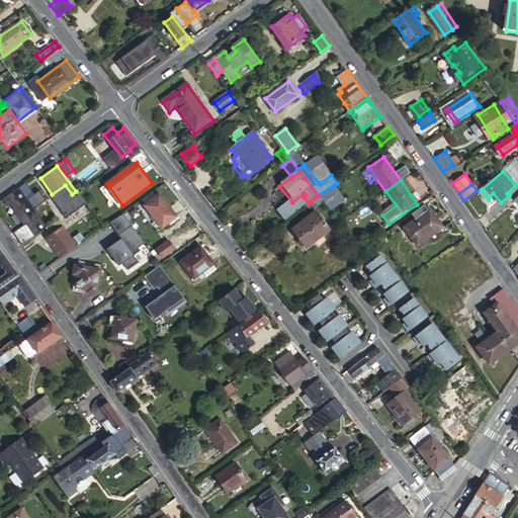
[(334,185),(319,195),(325,203),(340,193),(334,185)]
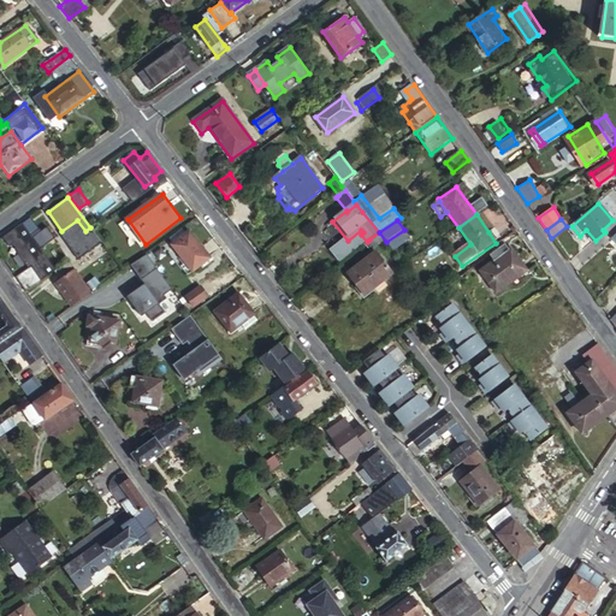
[(489,232),(496,243),(498,241),(499,236),(495,229),(489,232)]
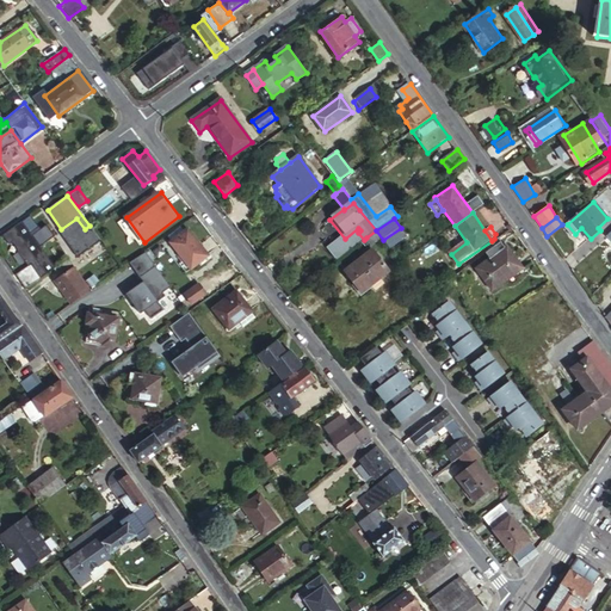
[(189,229),(170,244),(192,270),(210,255),(189,229)]
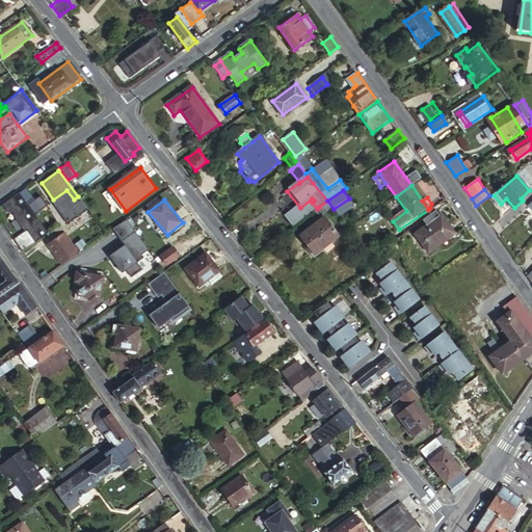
[(327,201),(319,207),(325,215),(334,209),(327,201)]
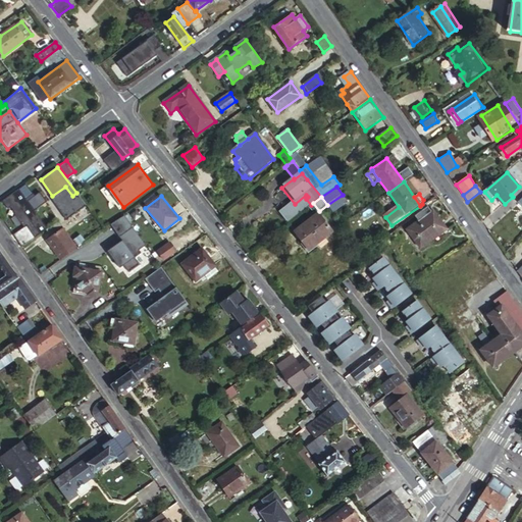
[(505,247),(521,229),(521,201),(521,200),(517,204),(521,209),(521,211),(514,220),(517,222),(508,231),(506,229),(497,239),(505,247)]
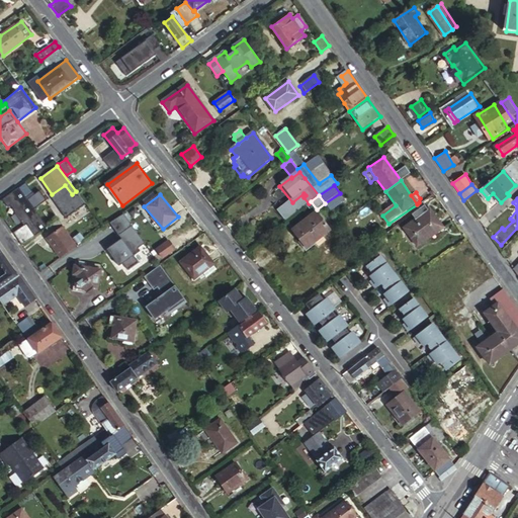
[(51,209),(37,219),(44,226),(57,217),(51,209)]
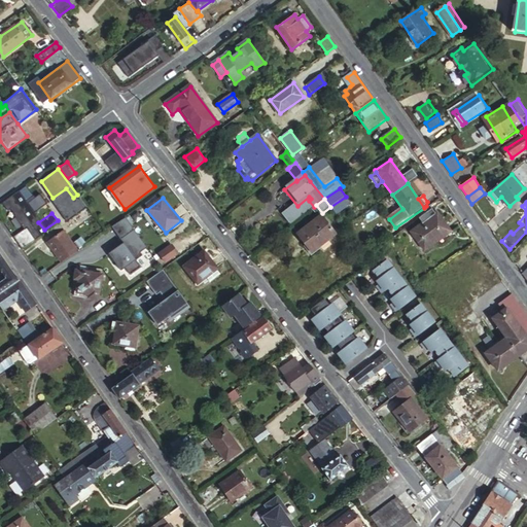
[(436,214),(411,234),(425,253),(440,242),(441,244),(453,235),(436,214)]
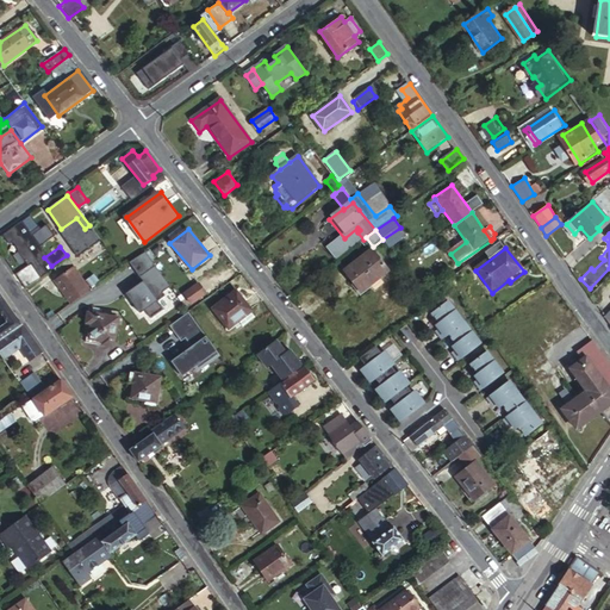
[(145,250),(130,262),(144,284),(138,287),(137,285),(126,293),(141,313),(144,310),(150,318),(163,309),(157,300),(166,296),(162,292),(170,286),(145,250)]
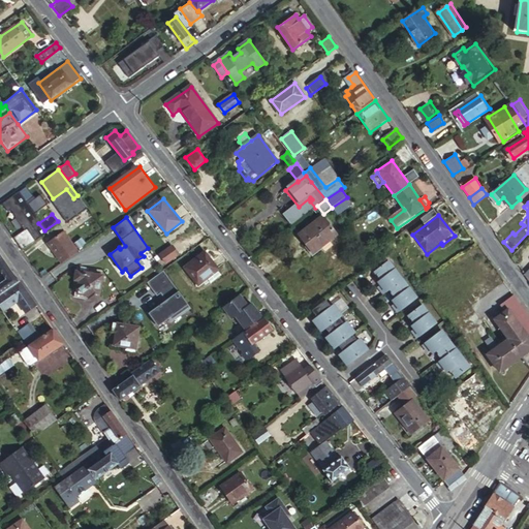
[(322,218),(298,238),(312,255),(321,249),(329,243),(337,237),(322,218)]
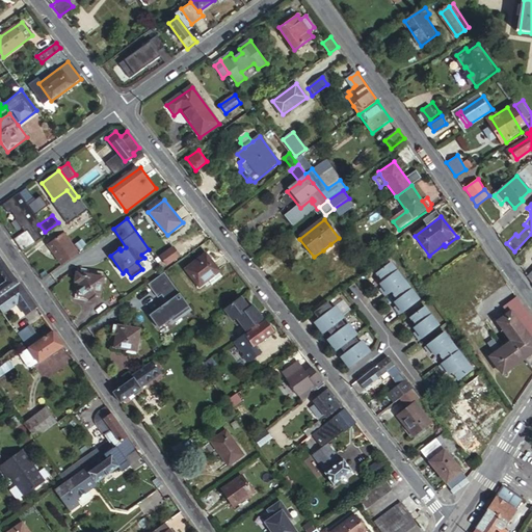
[(57,225),(46,234),(51,240),(45,244),(59,266),(78,253),(57,225)]
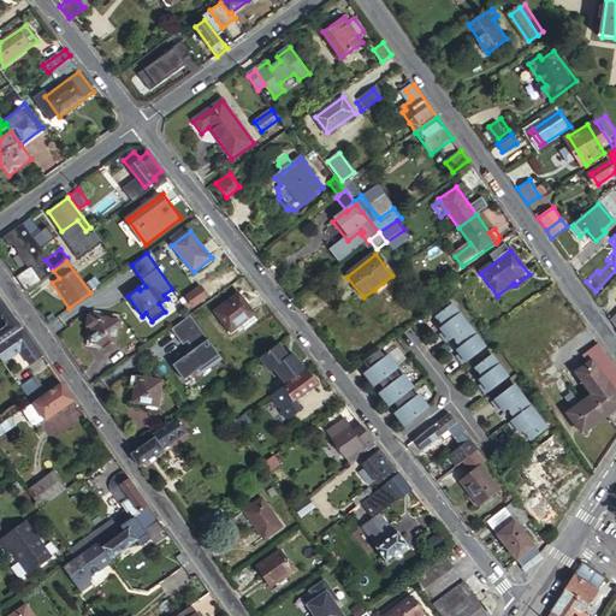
[(438,278),(446,290),(454,284),(460,280),(450,268),(438,278)]
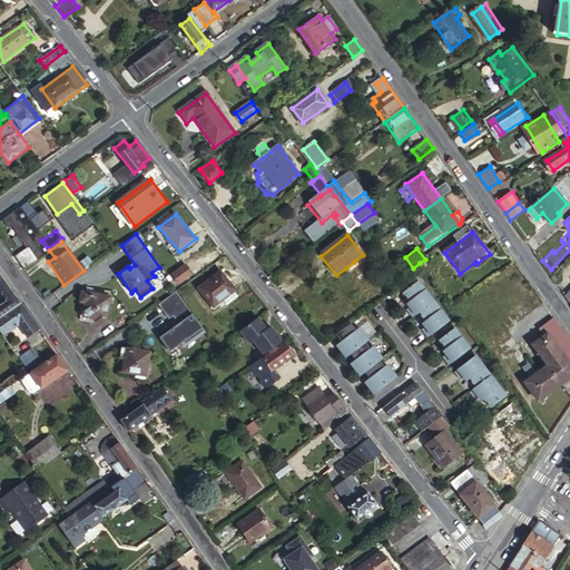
[(84,268),(91,263),(88,256),(79,263),(84,268)]
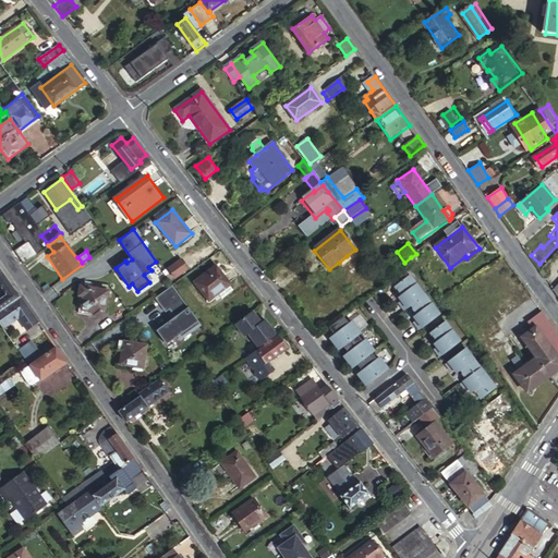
[(347,256),(339,263),(343,268),(351,262),(347,256)]
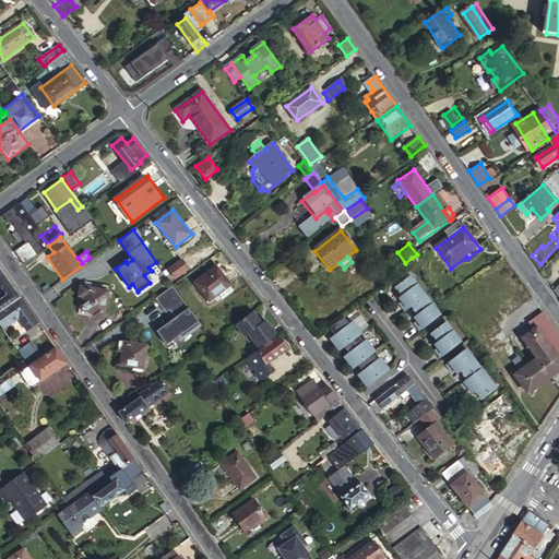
[(182,260),(170,268),(177,277),(189,269),(182,260)]
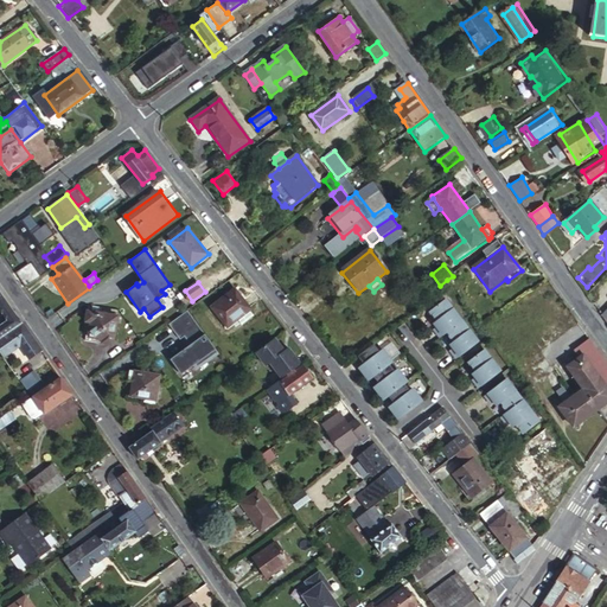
[(240,287),(211,307),(227,327),(237,320),(249,311),(250,310),(243,300),(247,296),(240,287)]
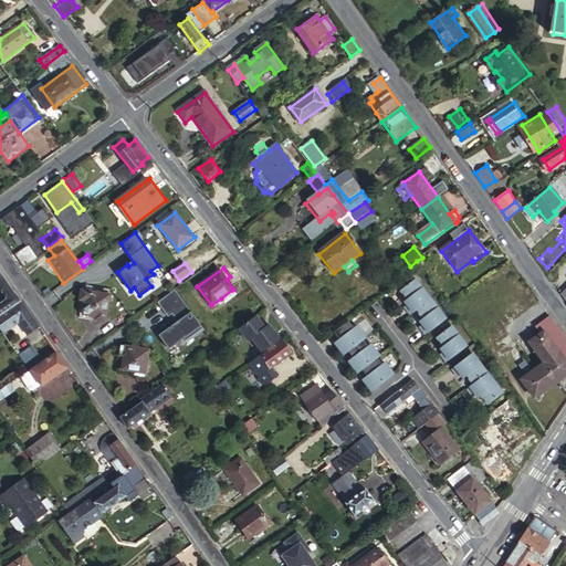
[(163,275),(150,283),(160,297),(173,289),(163,275)]
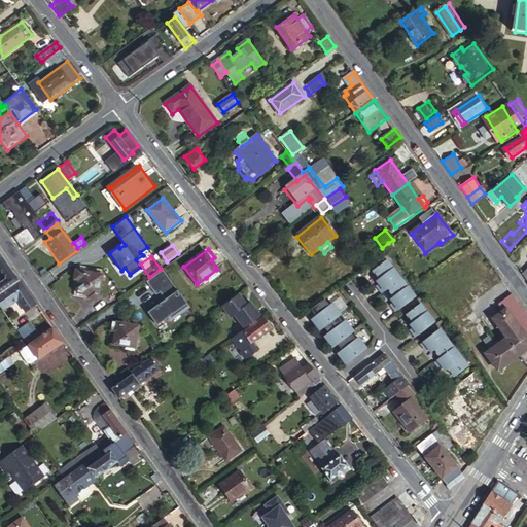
[(0,271),(4,277),(12,271),(3,257),(0,259),(0,271)]
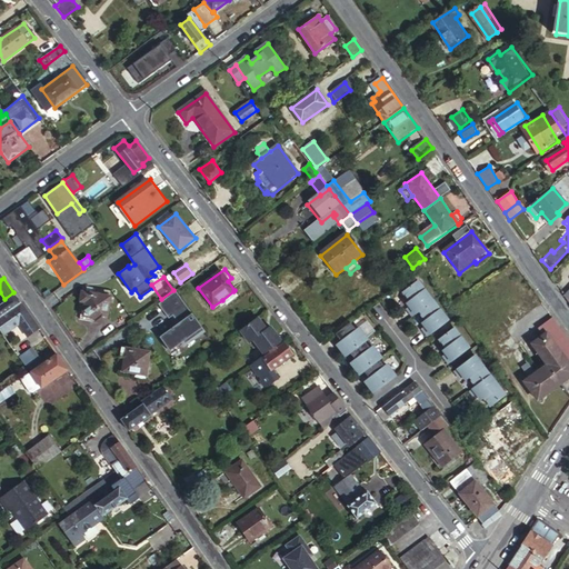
[(419,278),(408,287),(415,296),(413,297),(416,300),(413,302),(419,310),(435,298),(419,278)]
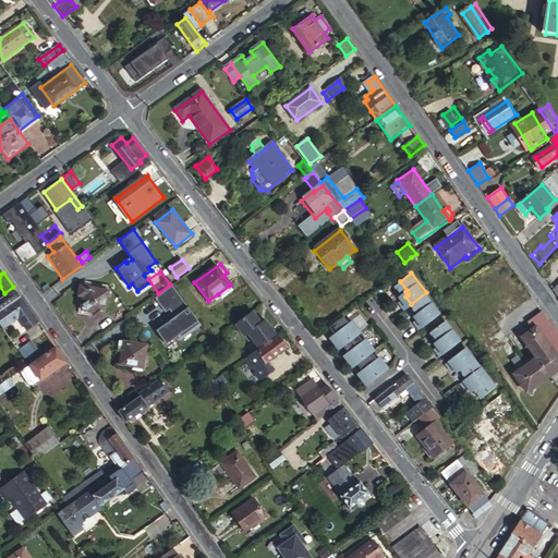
[(172,284),(155,296),(165,311),(168,308),(173,316),(155,329),(166,343),(178,335),(180,337),(199,323),(172,284)]
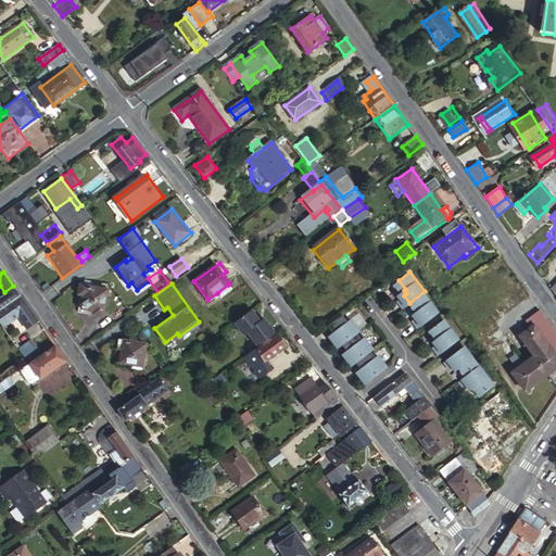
[(228,285),(217,293),(222,299),(232,290),(228,285)]
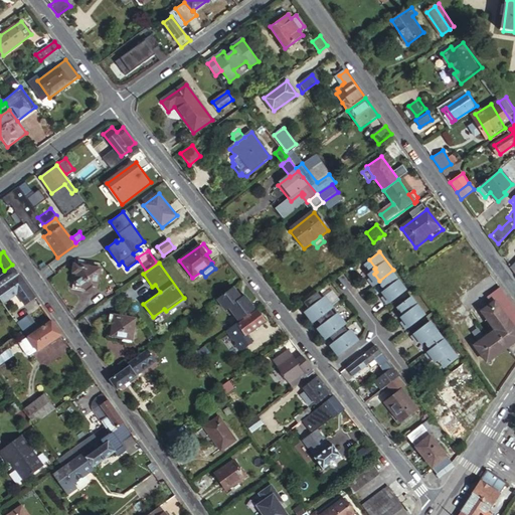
[(0,285),(18,273),(12,265),(4,271),(0,273),(0,285)]
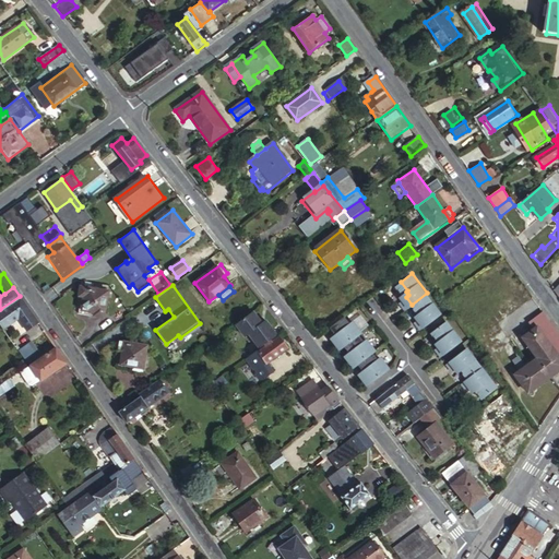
[(107,293),(78,287),(73,310),(103,317),(107,293)]
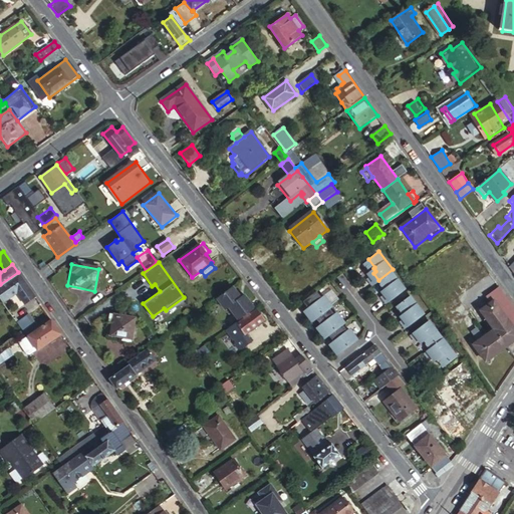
[(393,269),(382,277),(389,285),(388,286),(390,289),(388,291),(393,298),(407,288),(393,269)]
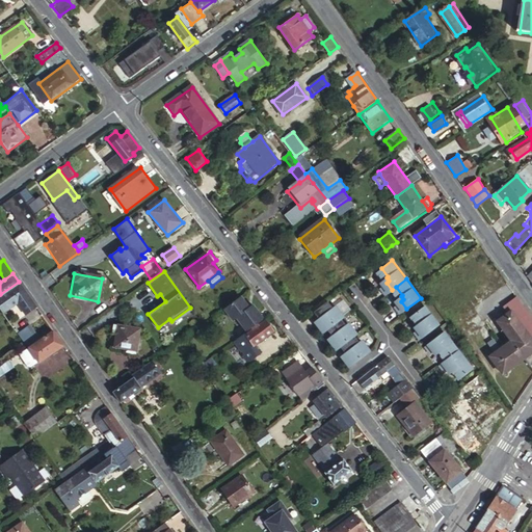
[(19,282),(0,294),(0,307),(14,298),(25,314),(35,306),(19,282)]
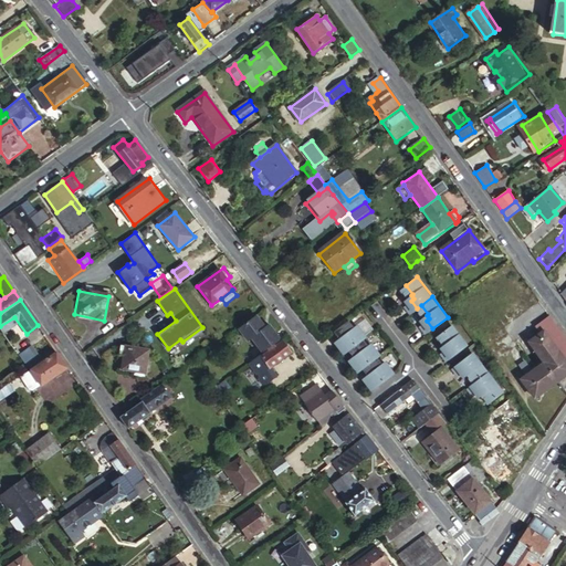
[(281,339),(271,324),(265,328),(255,315),(240,326),(249,339),(252,337),(263,352),(273,345),(281,339)]
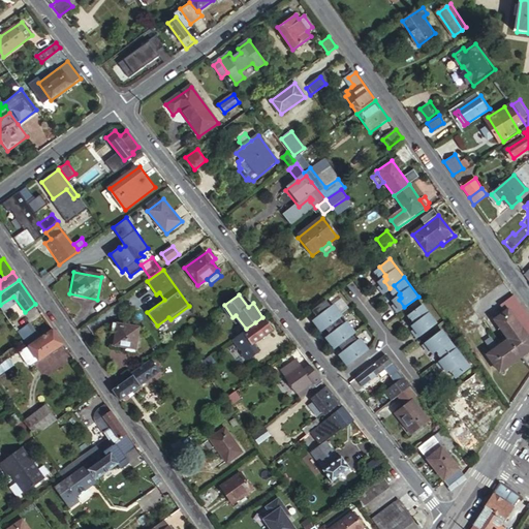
[(323,301),(310,311),(315,317),(317,321),(313,324),(319,332),(323,329),(337,318),(339,316),(334,310),(332,311),(323,301)]
